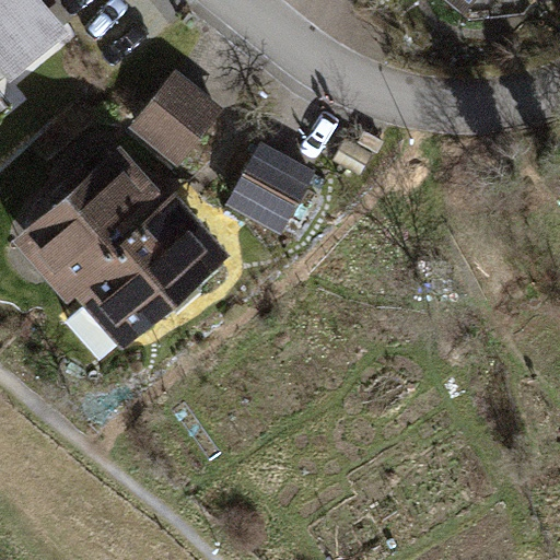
[(0,0),(0,76),(8,85),(69,35),(38,0),(0,0)]
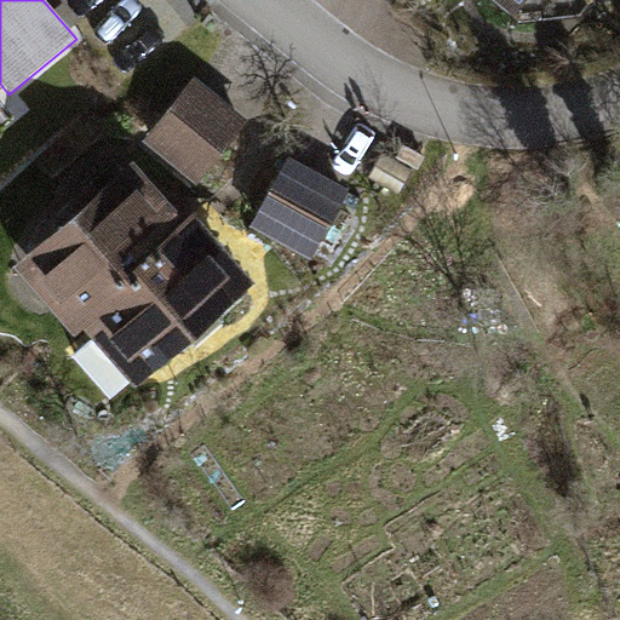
[(194,79),(142,143),(195,185),(246,121),(194,79)]
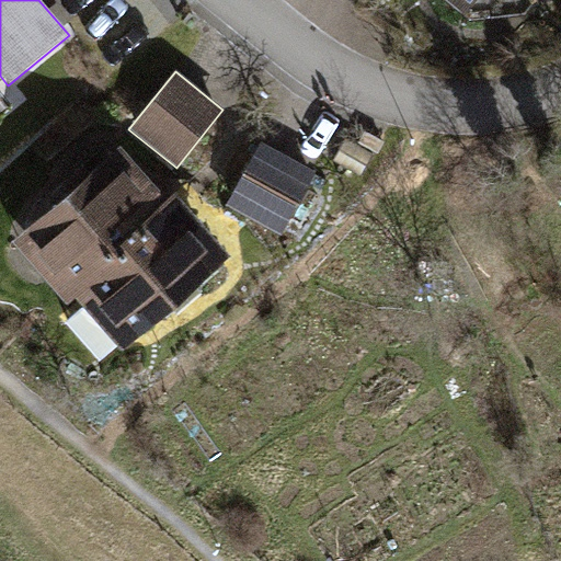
[(317,171),(261,141),(226,206),(282,237),(317,171)]
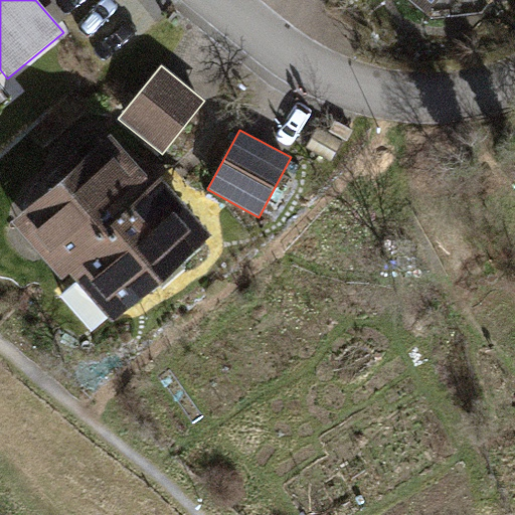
[(102,230),(152,185),(108,136),(9,223),(60,282),(68,275),(109,238),(102,230)]
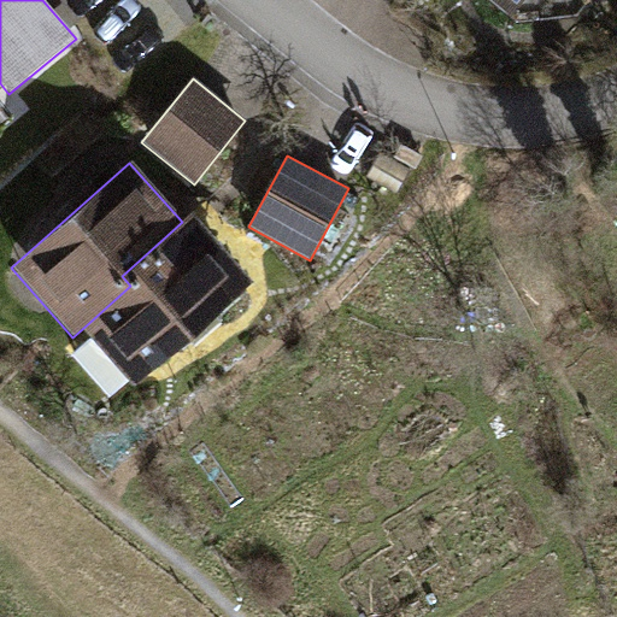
[(130,286),(82,329),(134,387),(252,283),(191,215),(182,222),(122,276),(130,286)]
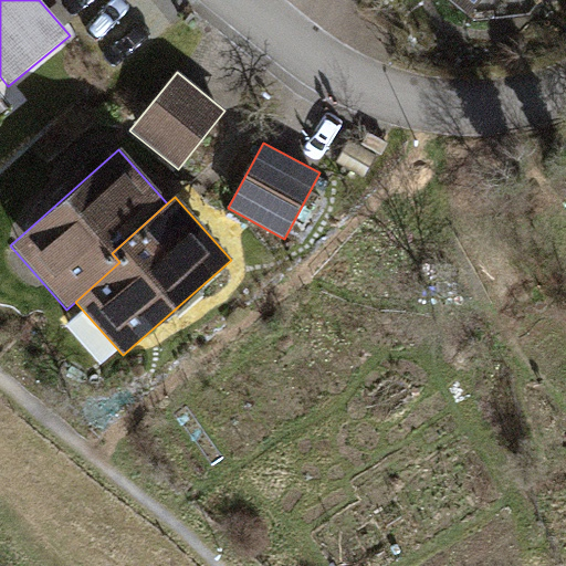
All buildings are outlined.
